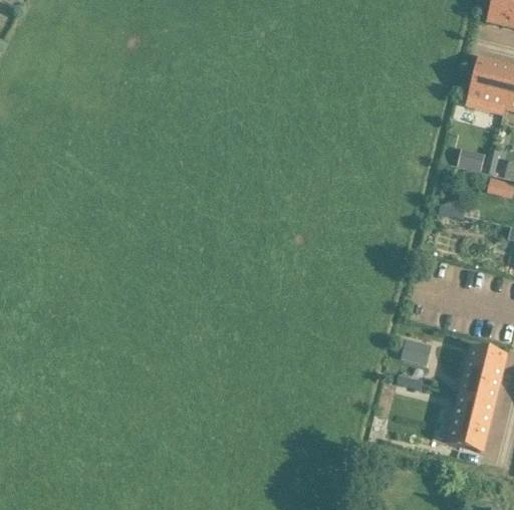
[(491,0),(486,21),(513,28),(513,0),(491,0)]
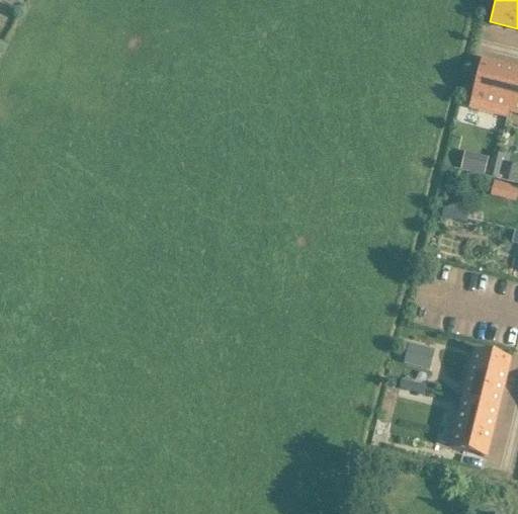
[(517,66),(482,57),(468,106),(470,107),(507,116),(508,110),(514,86),(517,71),(517,66)]
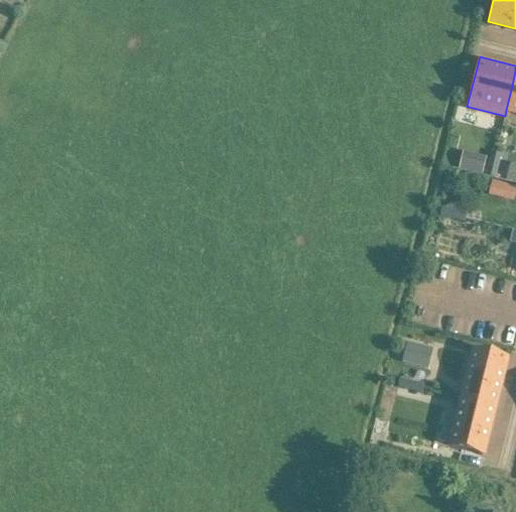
[(515,71),(512,86),(506,110),(515,112),(515,71)]
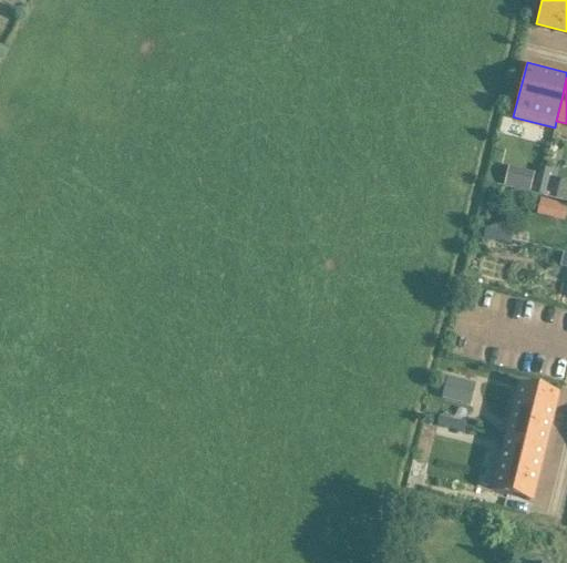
[(540,164),(537,178),(546,181),(549,166),(540,164)]
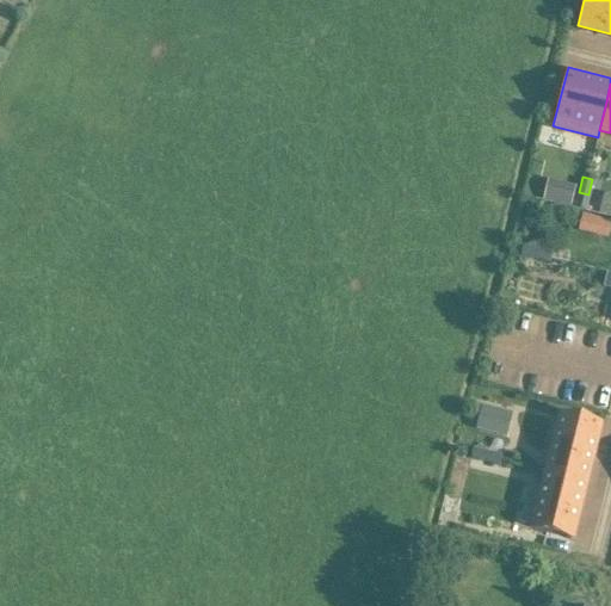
[(579,192),(575,205),(585,208),(588,195),(579,192)]
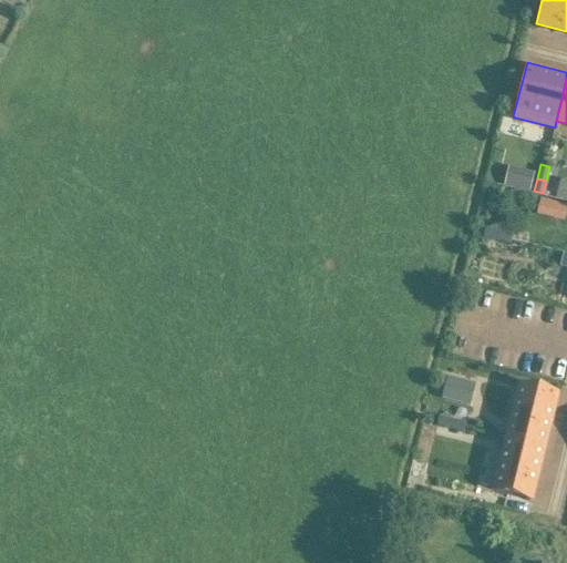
[(486,226),(484,235),(496,238),(498,229),(486,226)]
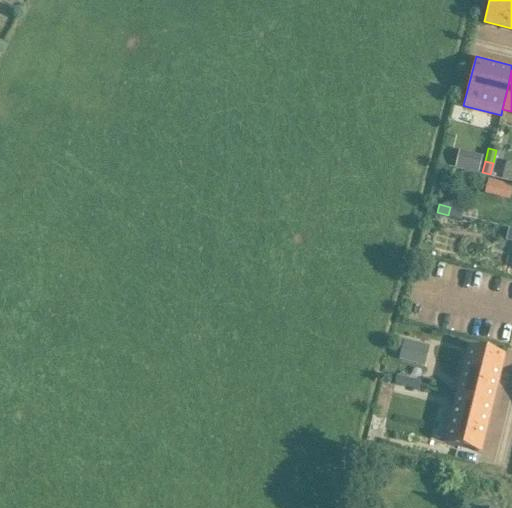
[(450,207),(448,215),(460,217),(462,209),(450,207)]
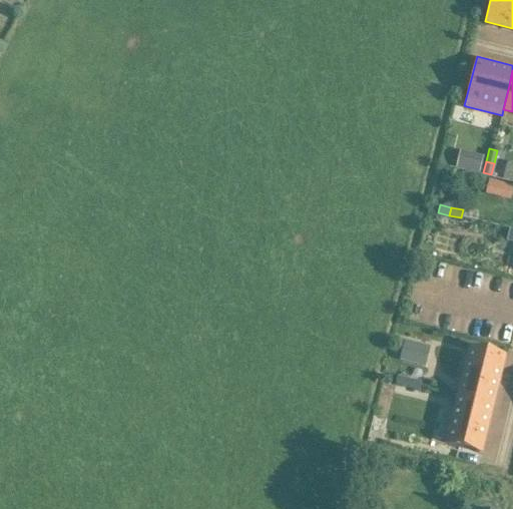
[(405,339),(401,357),(425,363),(428,352),(416,349),(418,342),(405,339)]
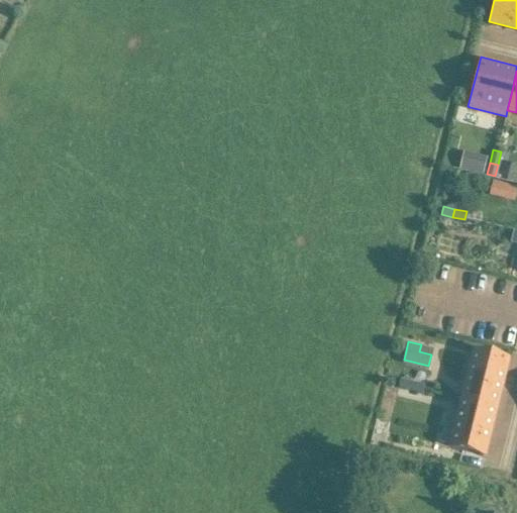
[(473,346),(460,396),(498,405),(510,355),(473,346)]
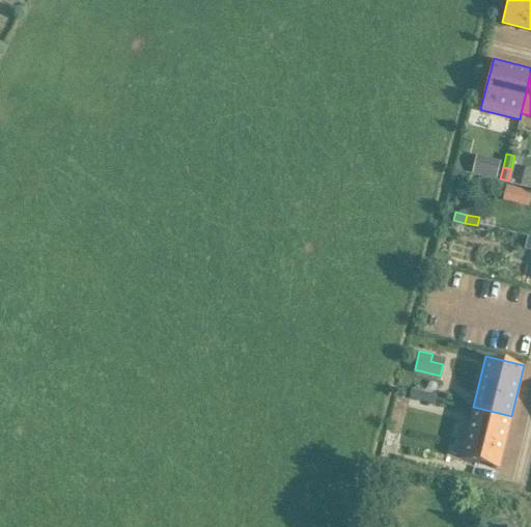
[(411,387),(410,395),(421,398),(423,390),(411,387)]
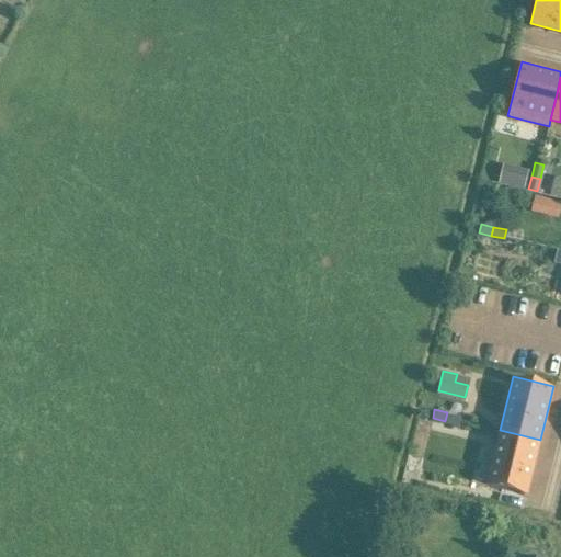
[(447,412),(445,421),(459,424),(460,416),(447,412)]
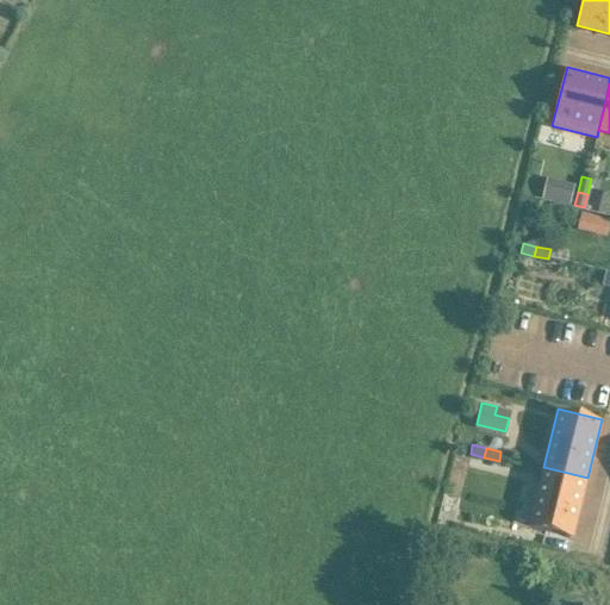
[(543,467),(529,525),(573,536),(587,478),(543,467)]
